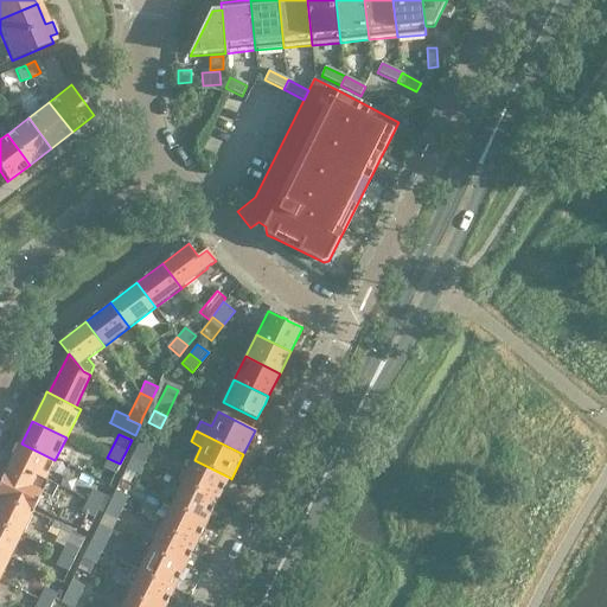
[(142,434),(132,458),(145,464),(155,441),(142,434)]
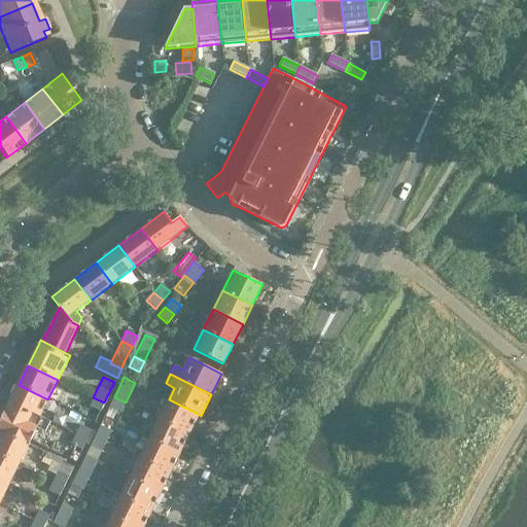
[(19,385),(9,403),(38,418),(47,399),(19,385)]
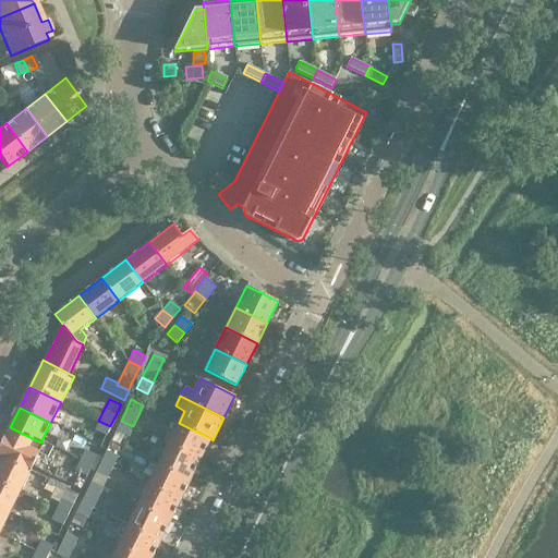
[(106,436),(110,426),(98,421),(94,431),(106,436)]
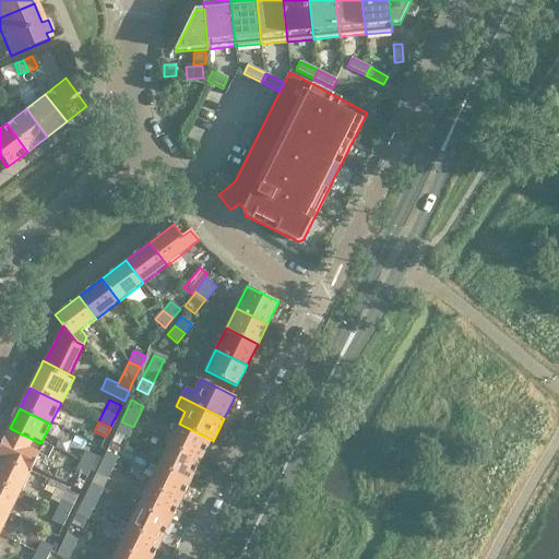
[(121,421),(111,441),(123,447),(133,427),(121,421)]
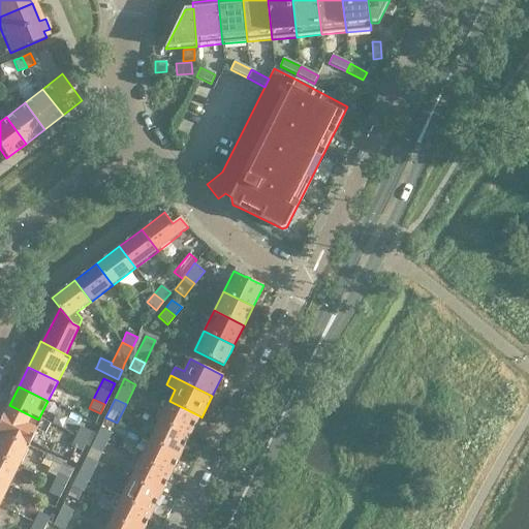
[(169,401),(159,421),(189,435),(198,415),(169,401)]
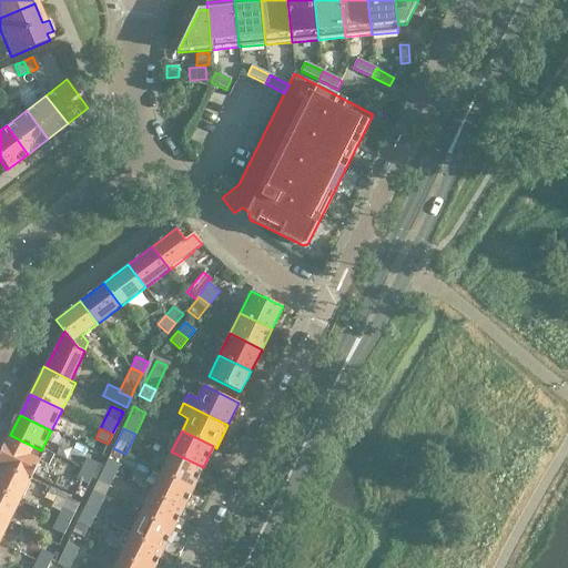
[(10,435),(0,454),(0,464),(31,480),(40,463),(49,467),(53,456),(41,450),(10,435)]
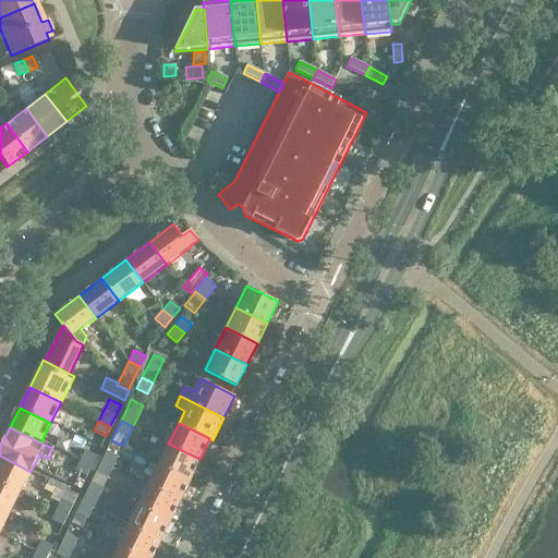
[(102,458),(101,461),(113,466),(123,446),(111,440),(102,458)]
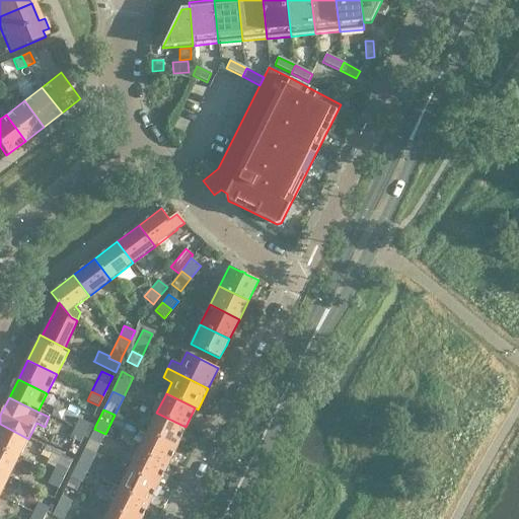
[(176,445),(186,427),(156,413),(149,410),(145,419),(152,422),(147,431),(176,445)]
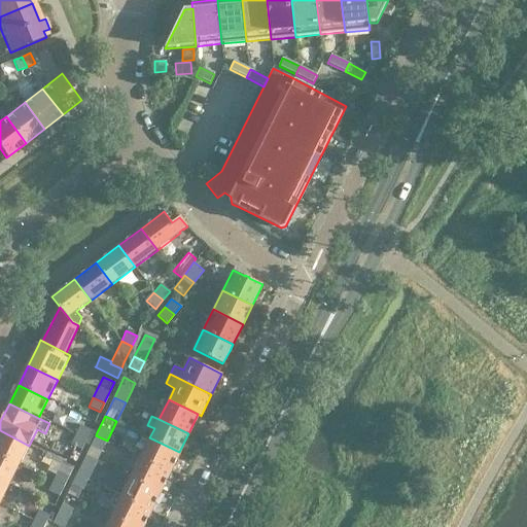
[(92,430),(80,425),(75,434),(86,441),(92,430)]
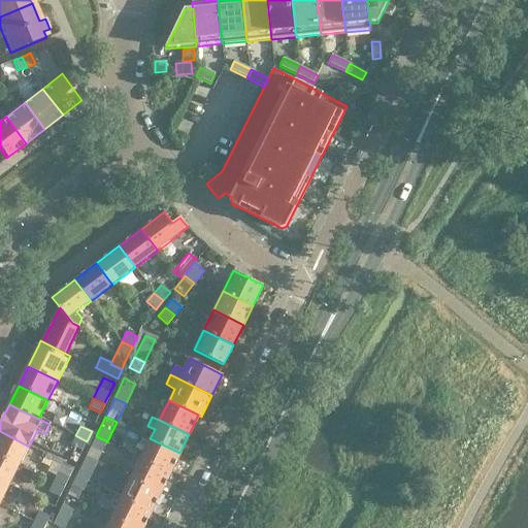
[(0,431),(0,457),(19,466),(29,447),(0,431)]
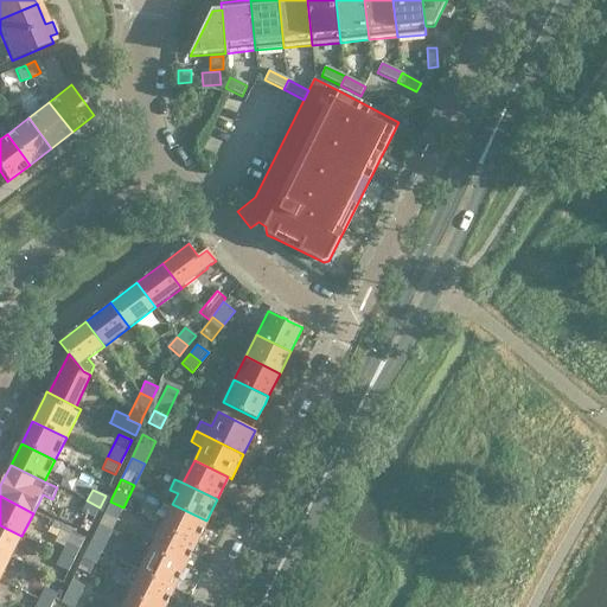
[(104,513),(110,502),(112,498),(106,496),(100,508),(97,511),(103,515),(104,513)]
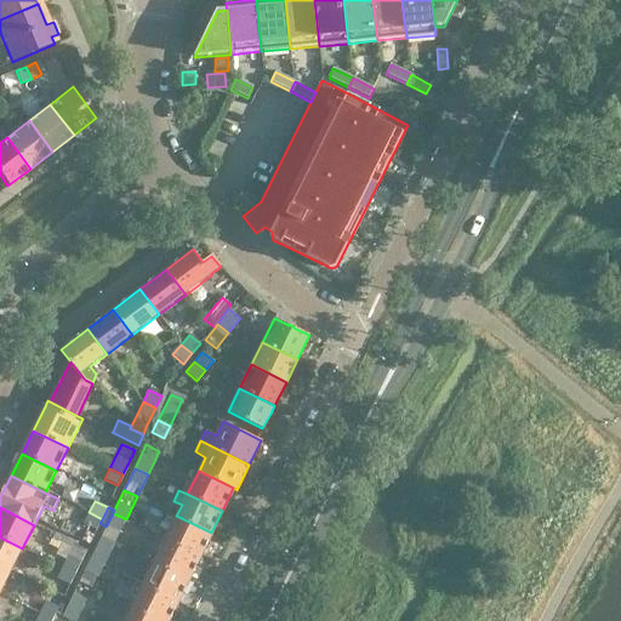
[(100,523),(102,519),(89,512),(83,524),(96,530),(100,523)]
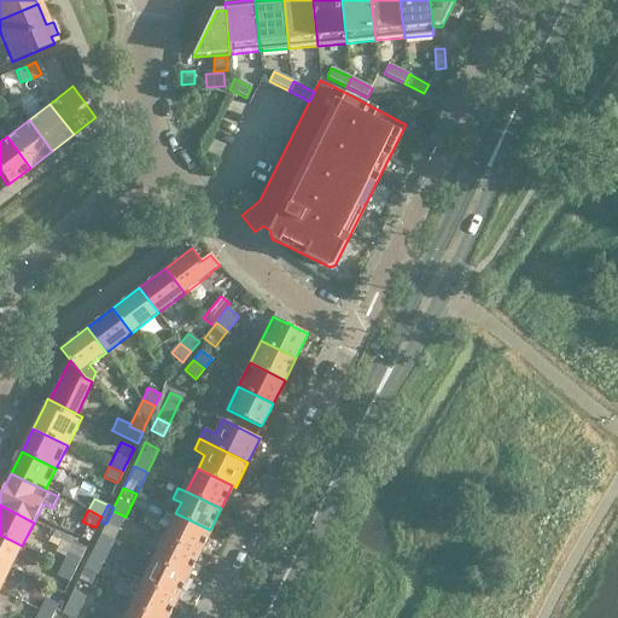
[(112,511),(106,523),(120,529),(126,517),(112,511)]
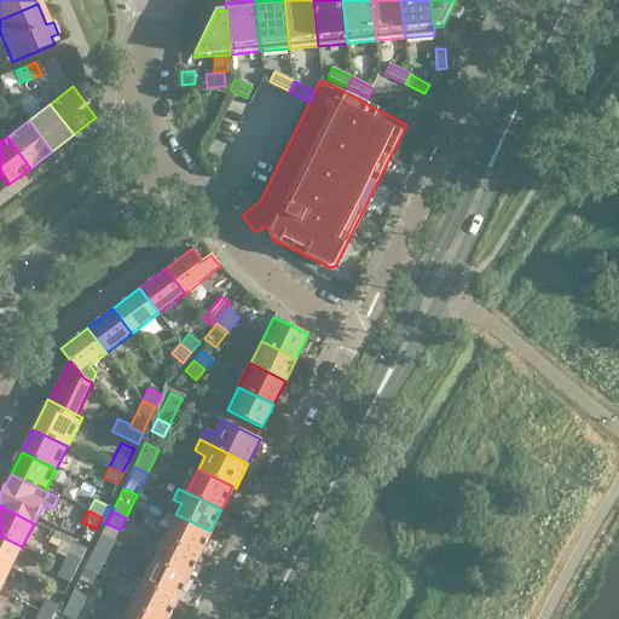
[(175,514),(165,537),(198,554),(210,531),(175,514)]
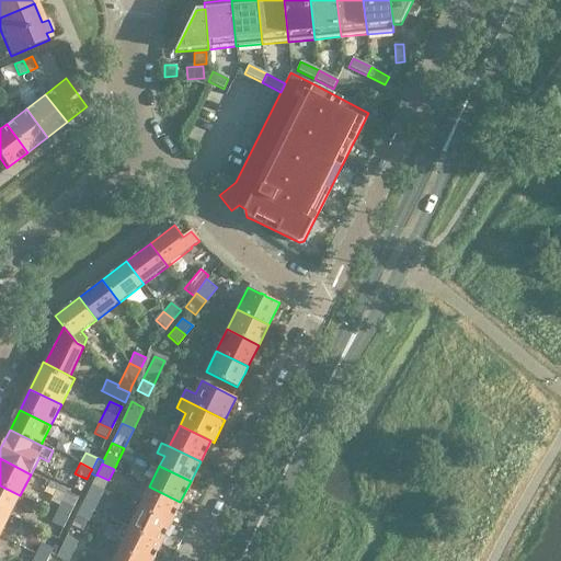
[(91,484),(81,505),(93,511),(102,490),(91,484)]
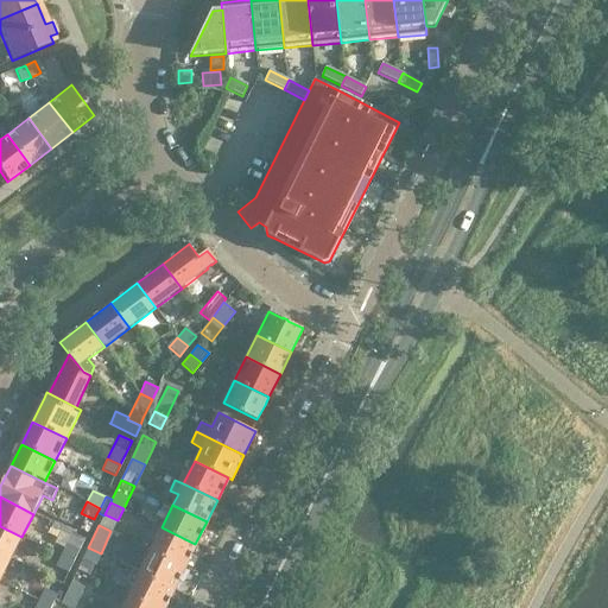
[(0,526),(0,553),(11,559),(21,537),(0,526)]
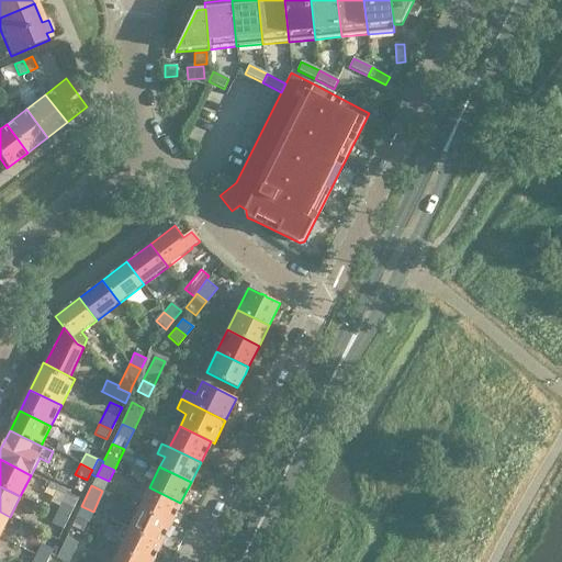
[(149,487),(138,508),(170,525),(180,503),(149,487)]
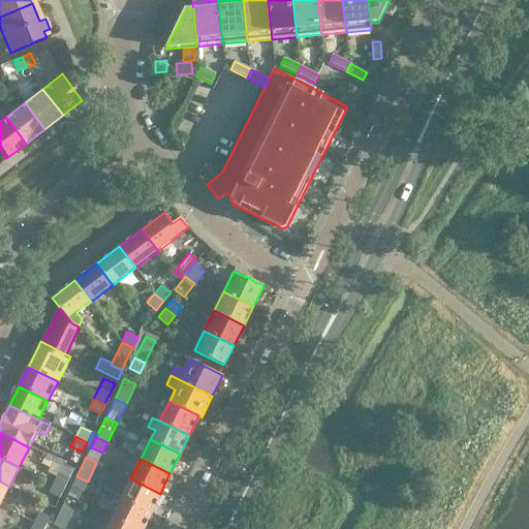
[(151,512),(160,494),(130,478),(118,471),(107,490),(117,496),(121,498),(151,512)]
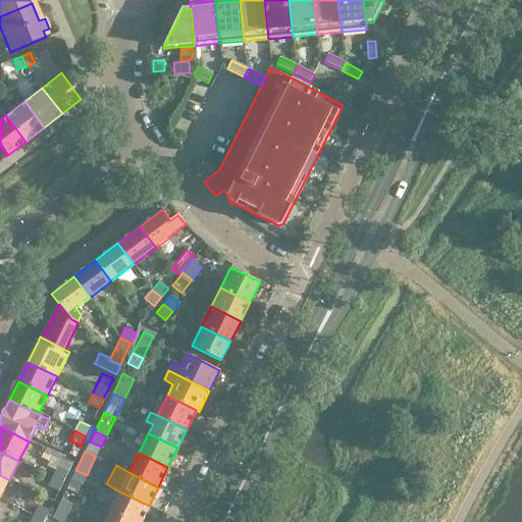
[(57,467),(52,476),(63,482),(68,472),(57,467)]
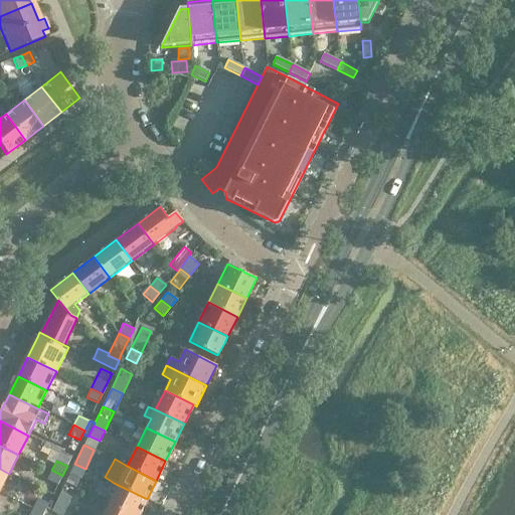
[(80,479),(86,469),(74,464),(65,483),(76,488),(80,479)]
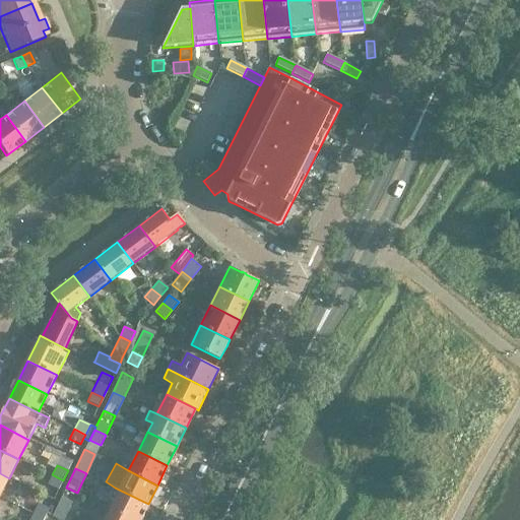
[(0,473),(0,497),(9,478),(0,473)]
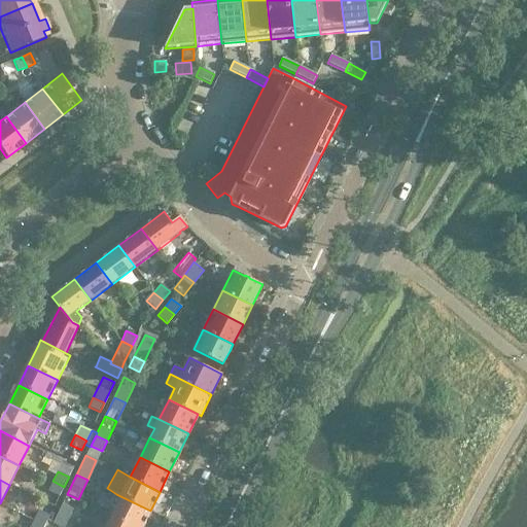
[(64,487),(53,481),(47,491),(59,496),(64,487)]
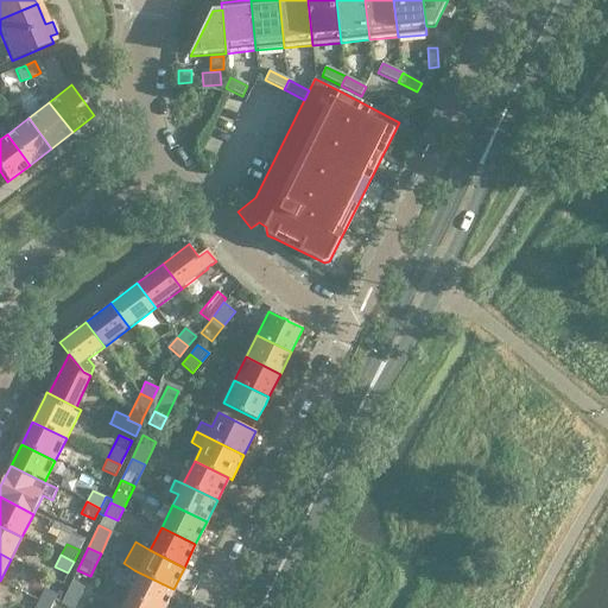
[(154,607),(163,607),(173,589),(139,572),(134,570),(130,582),(133,584),(128,595),(154,607)]
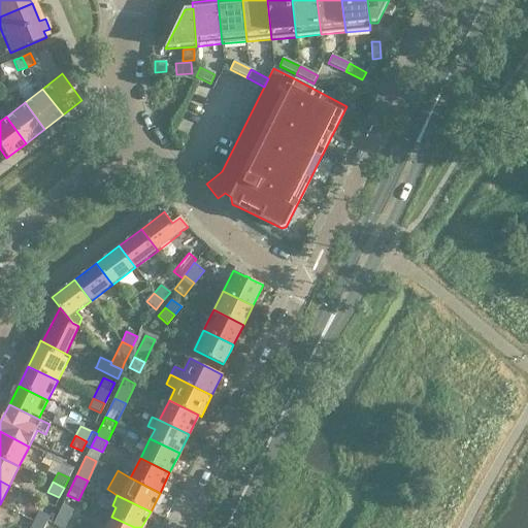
[(63,503),(57,515),(68,520),(73,509),(63,503)]
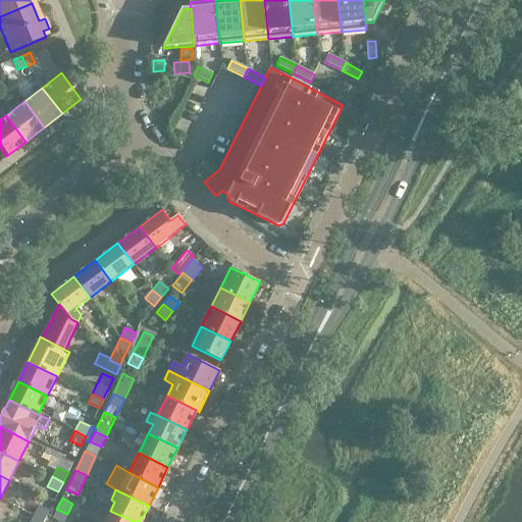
[(38,507),(33,517),(43,521),(44,521),(49,513),(38,507)]
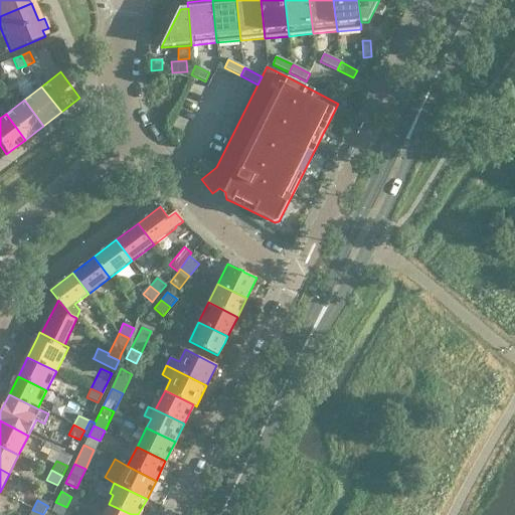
[(55,502),(49,514),(62,514),(66,507),(55,502)]
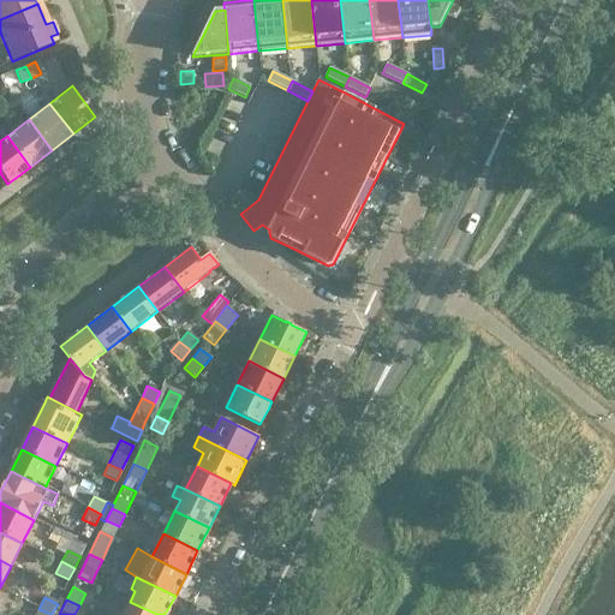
[(156,614),(130,602),(123,614),(156,614)]
